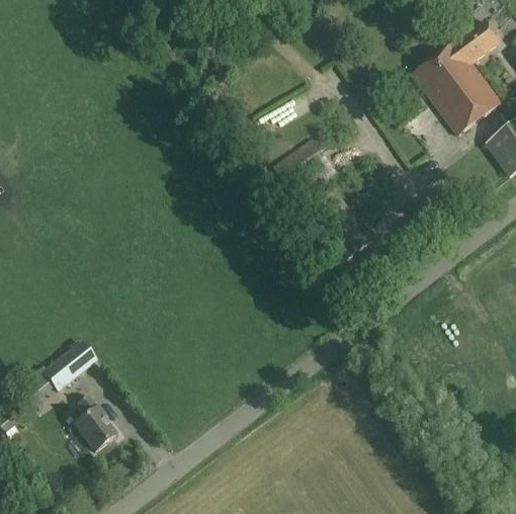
[(503,103),(473,63),(502,41),(486,19),(476,27),(470,20),(451,34),(456,43),(415,74),(460,135),(503,103)]
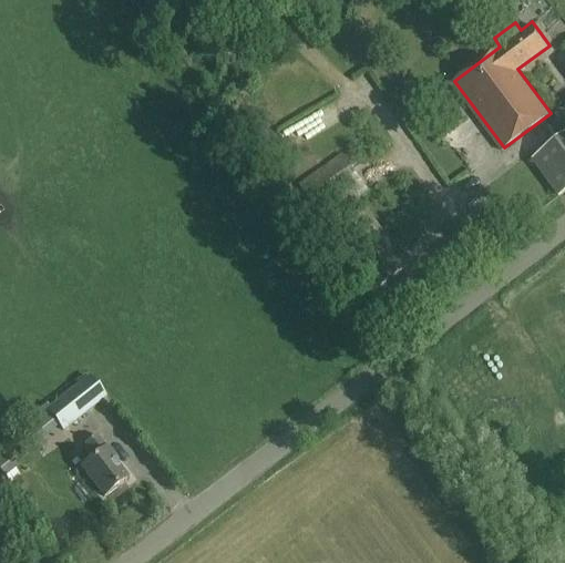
[(527,156),(562,188),(564,185),(564,121),(563,120),(527,156)]
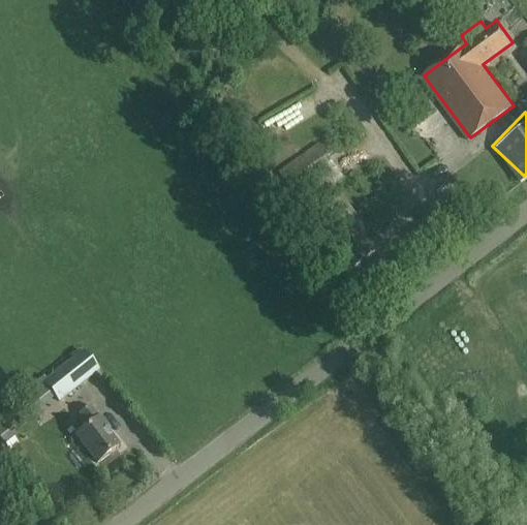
[(324,167),(327,171),(297,192),(350,266),(380,244),(335,182),(346,175),(334,157),(343,151),(333,136),(323,144),(320,141),(280,168),(293,187),(320,168),(321,170),(324,167)]
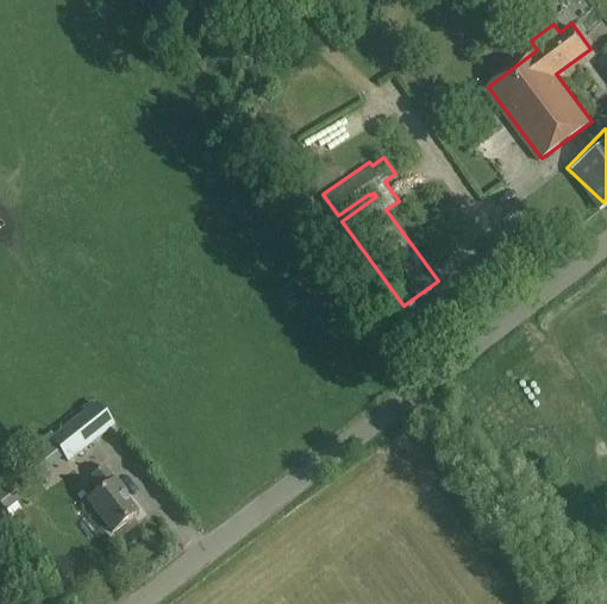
[(98,400),(51,436),(69,459),(116,422),(98,400)]
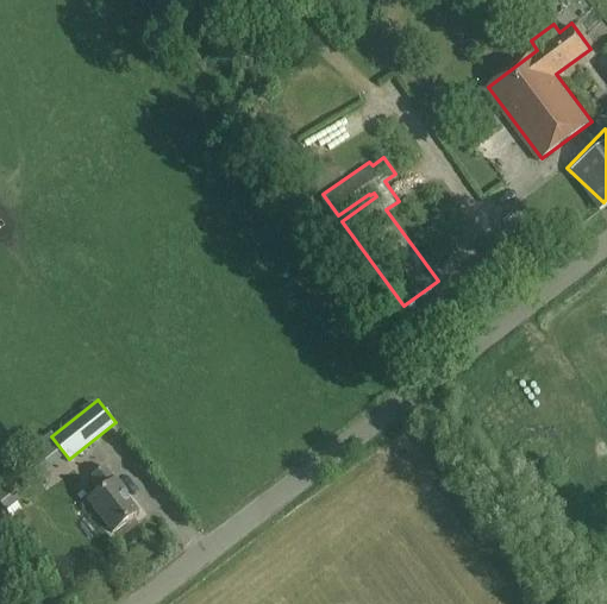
[(124,492),(127,490),(117,477),(105,461),(92,472),(102,486),(89,497),(113,529),(138,510),(124,492)]
